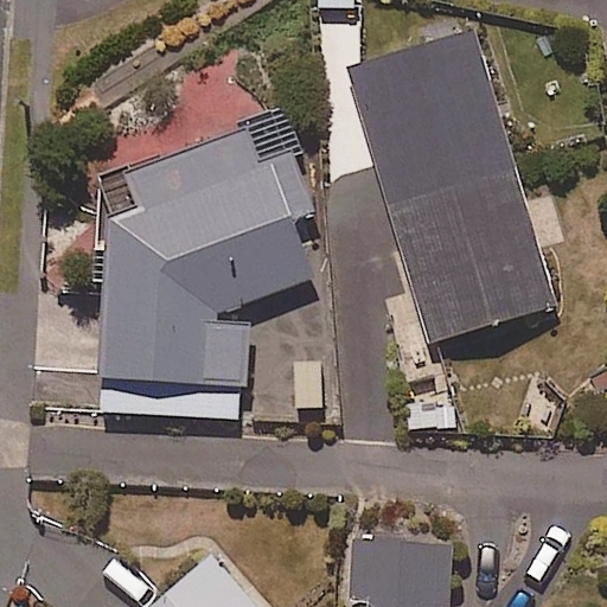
[(555,307),(473,33),(349,71),(430,344),(555,307)]
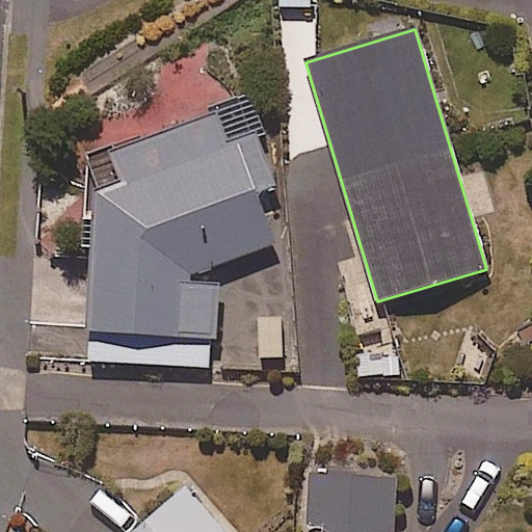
[(245,103),(94,154),(94,234),(88,363),(213,367),(215,286),(191,285),(191,275),(273,245),(255,195),(276,187),(245,103)]
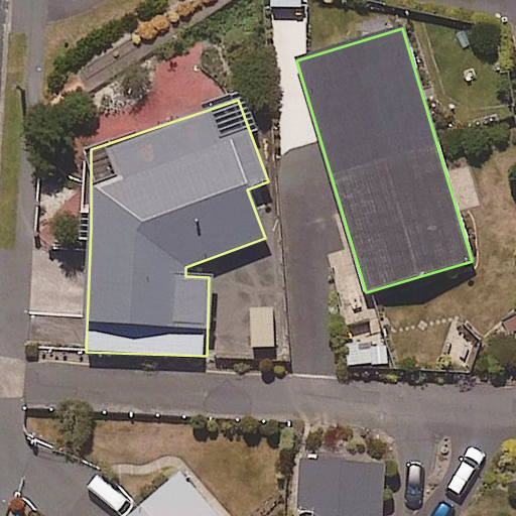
[(275,309),(245,310),(247,349),(276,348),(275,309)]
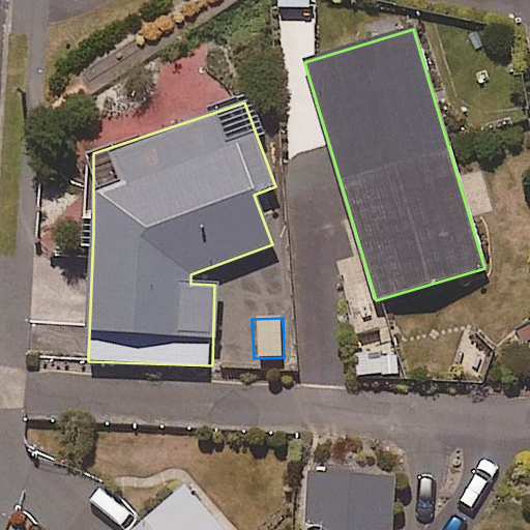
[(391,529),(393,479),(306,476),(304,529),(305,529),(391,529)]
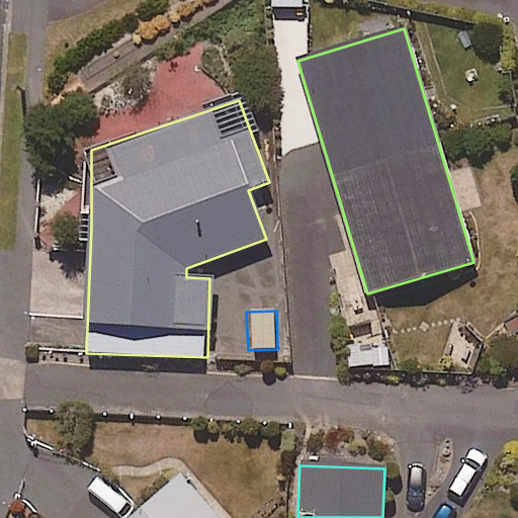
[(213,517),(178,478),(132,517),(213,517)]
